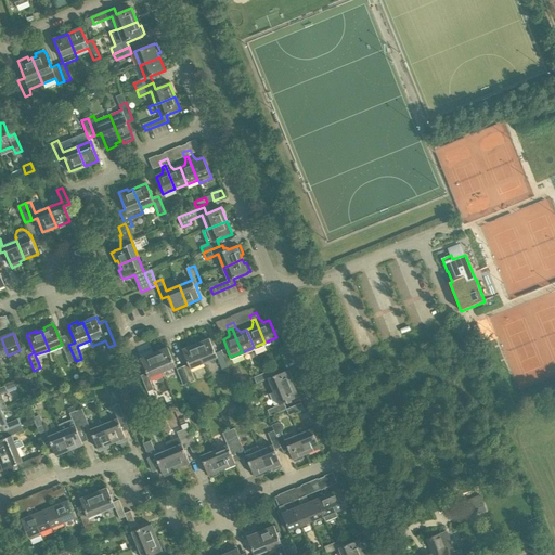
[(216,353),(209,338),(196,345),(204,363),(217,358),(222,370),(228,368),(221,350),(216,353)]
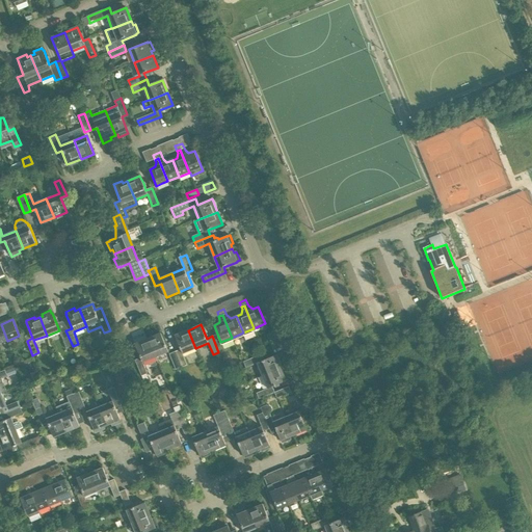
[(67,348),(73,346),(65,330),(60,333),(67,348)]
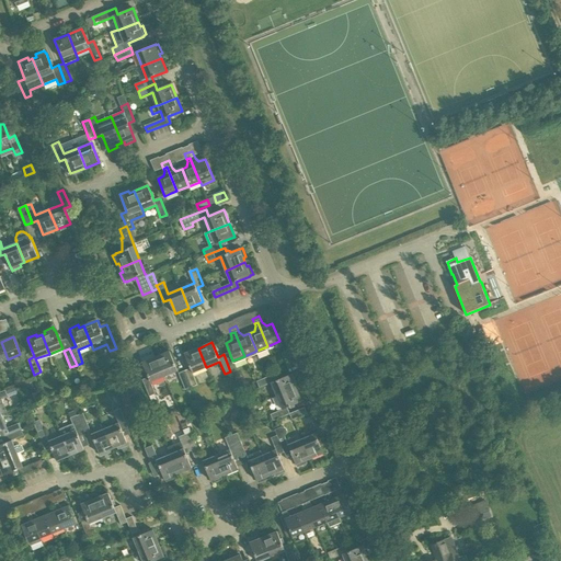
[(192,387),(197,385),(193,373),(206,367),(198,348),(184,354),(191,368),(184,370),(192,387)]
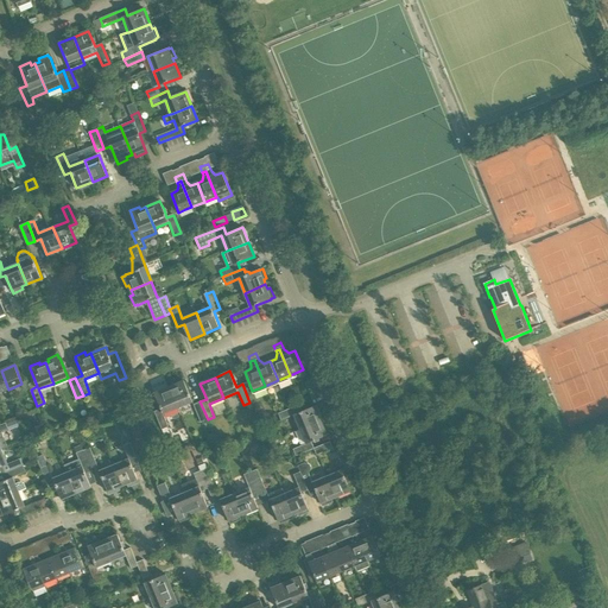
[(178,409),(192,403),(184,381),(169,387),(178,409)]
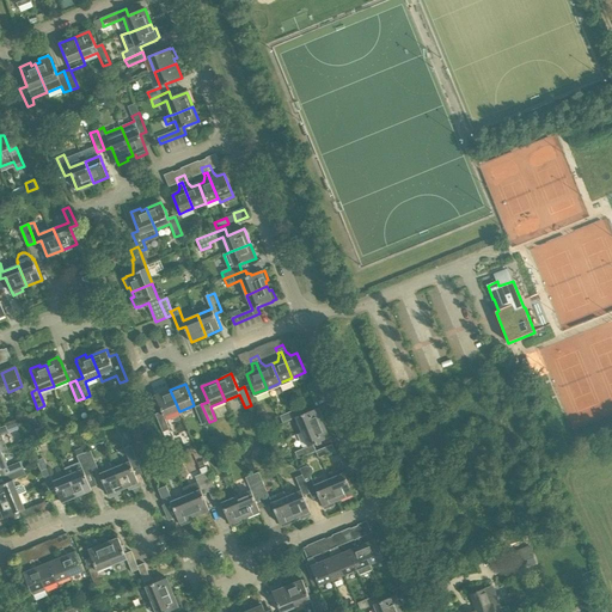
[(163,433),(170,430),(165,417),(179,411),(170,390),(155,396),(163,411),(155,415),(163,433)]
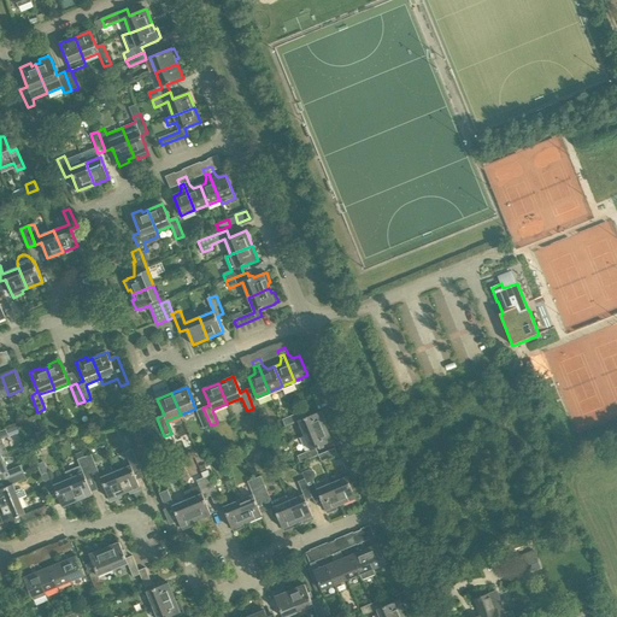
[(122,405),(113,409),(118,418),(125,415),(122,405)]
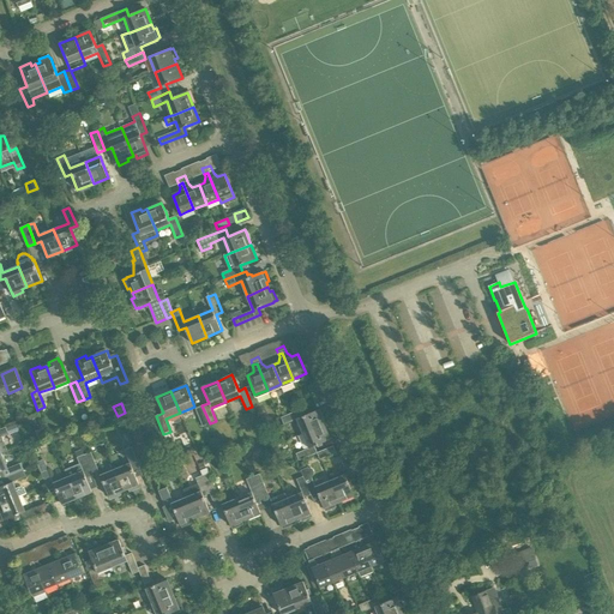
[(203,427),(210,423),(202,405),(194,409),(203,427)]
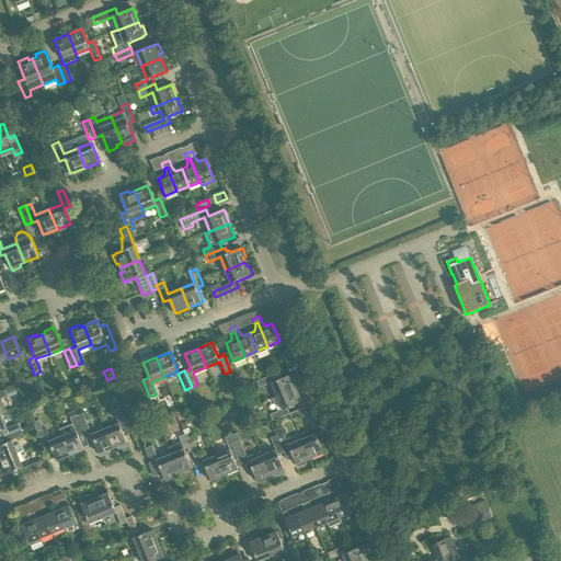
[(276,381),(273,375),(256,381),(260,388),(272,384),(277,397),(297,388),(290,375),(276,381)]
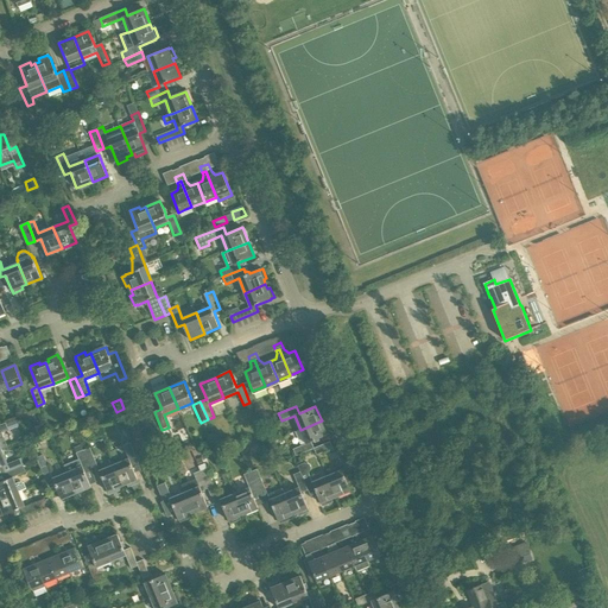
[(296,456),(314,449),(315,449),(311,442),(328,436),(322,420),(301,430),(306,444),(293,449),(296,456)]
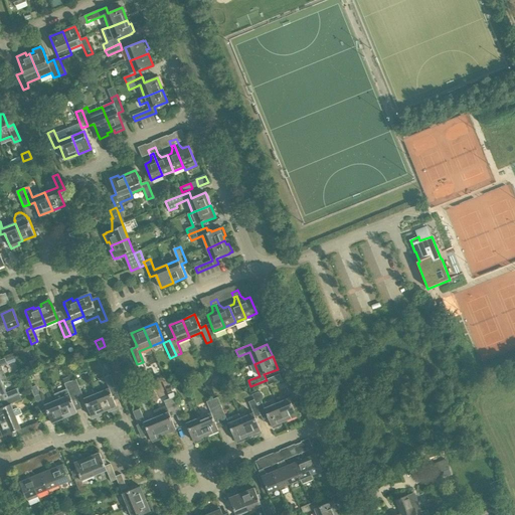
[(268,386),(282,380),(280,374),(267,380),(266,380),(268,386)]
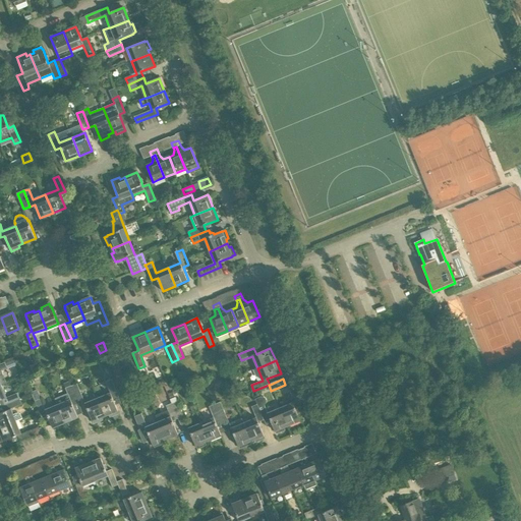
[(105,416),(118,411),(113,398),(118,396),(111,380),(106,382),(111,393),(98,399),(105,416)]
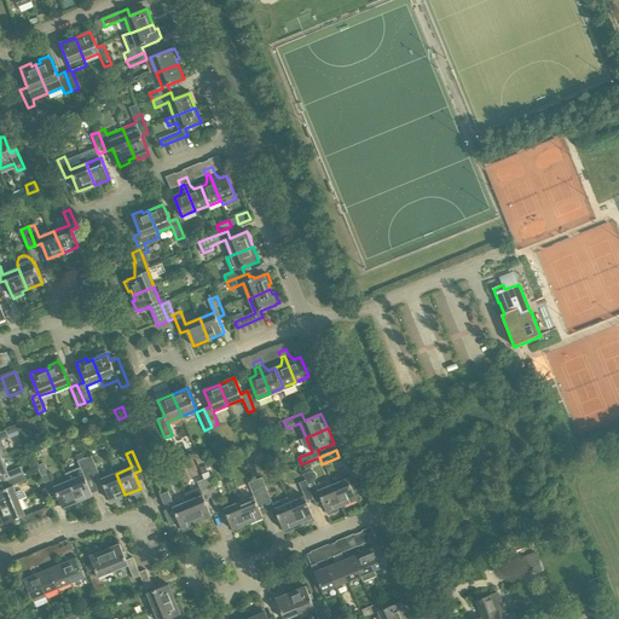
[(226,452),(219,456),(224,466),(229,463),(230,460),(226,452)]
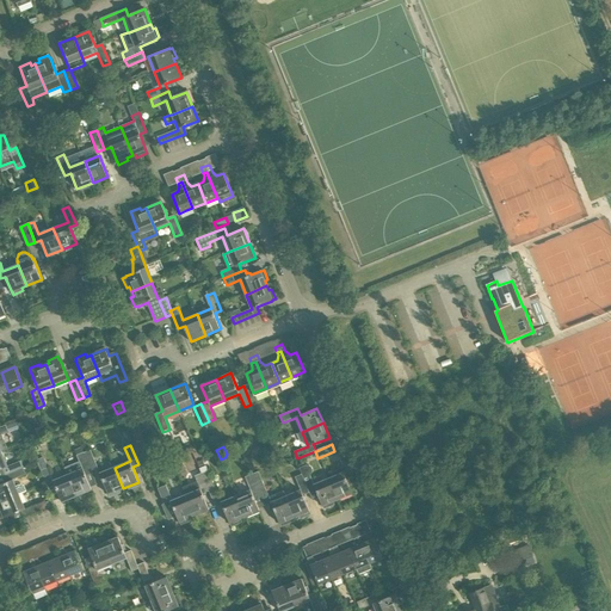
[(91,470),(98,468),(91,450),(84,452),(91,470)]
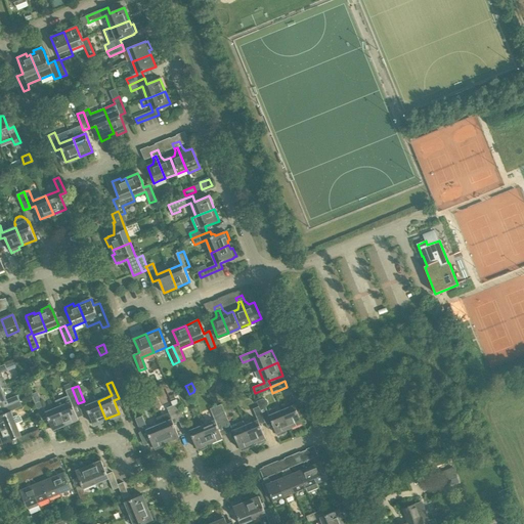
[(6,400),(1,388),(0,388),(0,402),(2,402),(4,407),(20,401),(17,396),(6,400)]
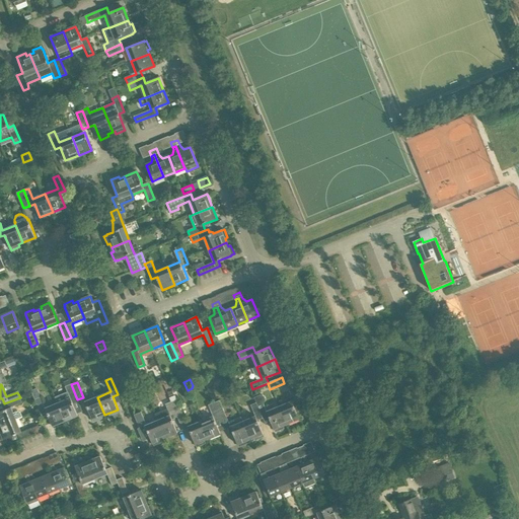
[(77,416),(72,402),(77,399),(71,384),(65,387),(67,392),(55,397),(57,403),(58,403),(65,421),(77,416)]
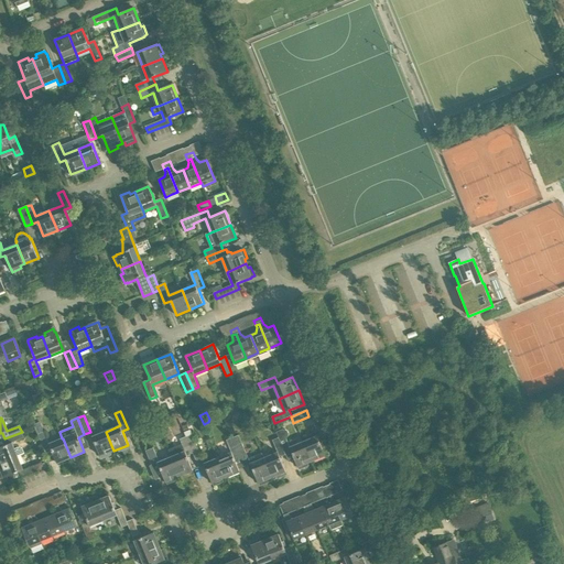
[(57,463),(71,457),(63,438),(62,438),(50,444),(44,432),(43,432),(42,430),(43,429),(41,423),(34,425),(44,452),(51,448),(57,463)]
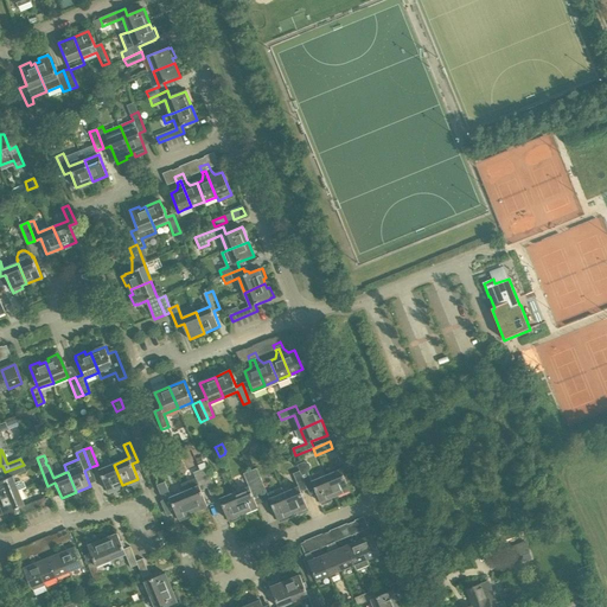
[(302,459),(295,461),(300,472),(306,487),(307,490),(308,492),(312,490),(313,492),(317,493),(320,503),(321,503),(323,505),(332,502),(331,498),(336,497),(327,475),(312,481),(308,472),(310,471),(310,470),(311,467),(310,464),(307,462),(305,462),(304,462),(302,459)]
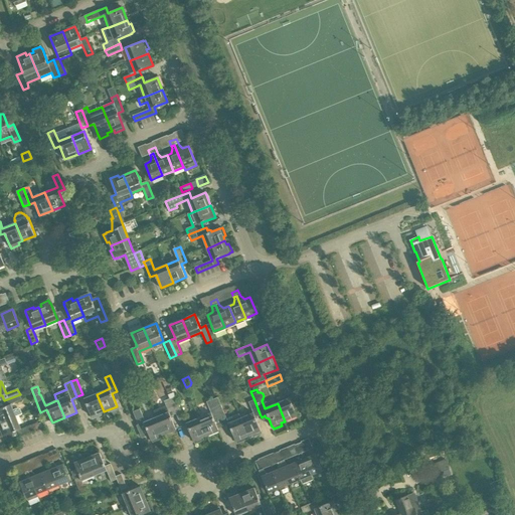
[(13,410),(11,405),(22,400),(20,394),(4,400),(7,406),(0,408),(0,423),(16,417),(15,416),(22,413),(20,409),(18,408),(13,410)]
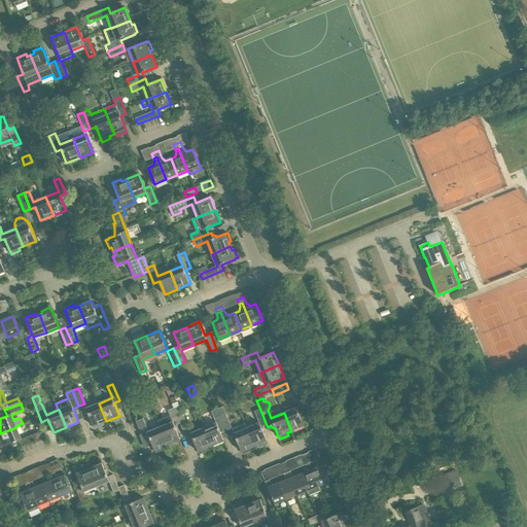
[(93,426),(106,421),(99,403),(85,409),(93,426)]
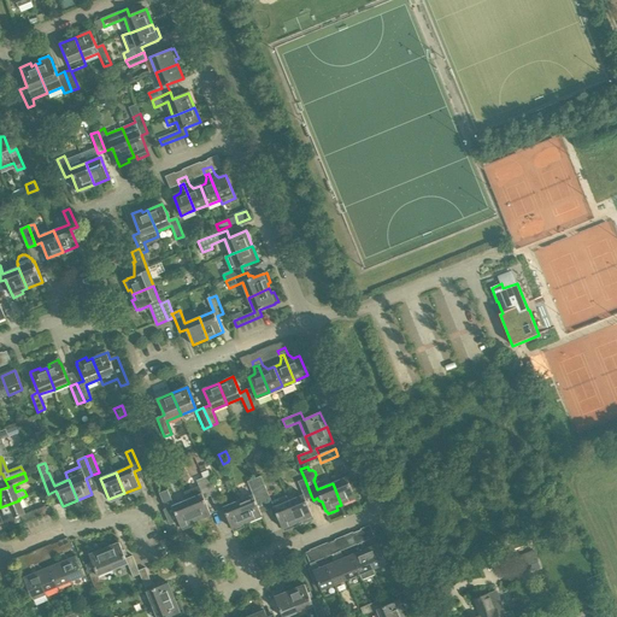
[(211,495),(218,493),(211,475),(204,477),(211,495)]
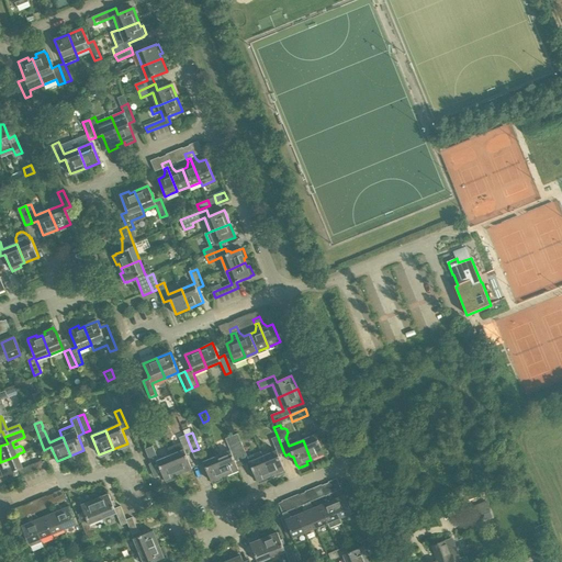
[(238,453),(245,451),(237,434),(232,437),(238,453)]
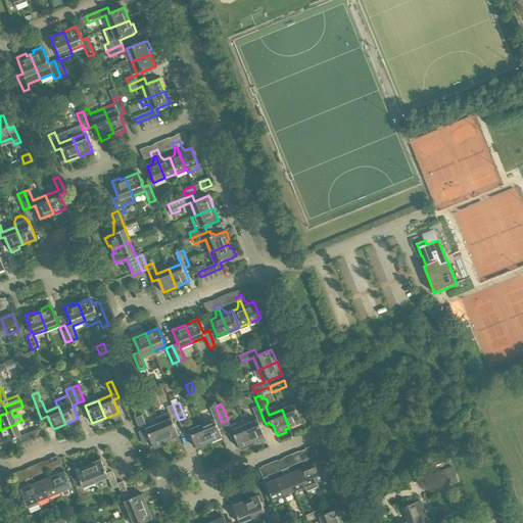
[(167,442),(179,436),(174,423),(179,420),(173,405),(167,408),(172,419),(159,424),(167,442)]
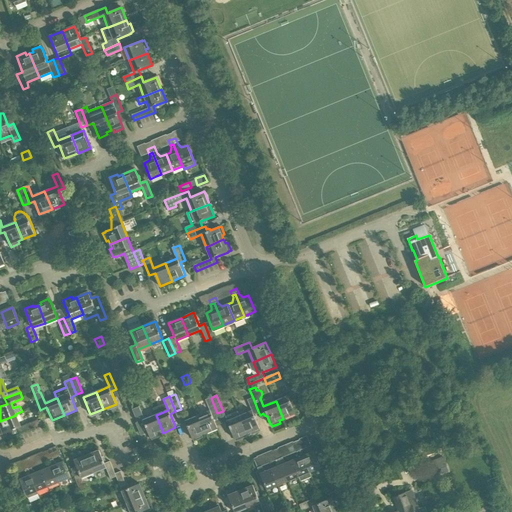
[(283,419),(295,414),(288,396),(276,401),(283,419)]
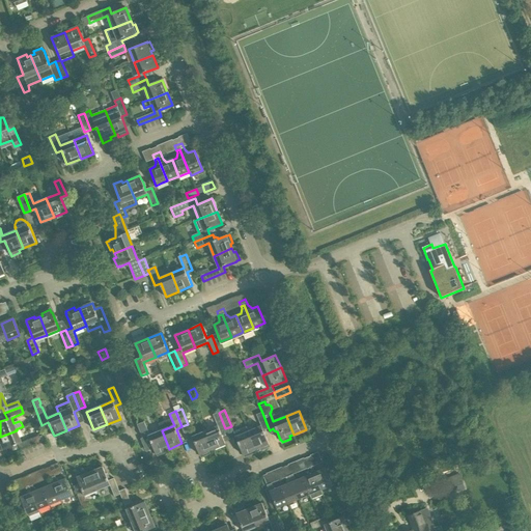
[(213,450),(225,445),(220,430),(225,428),(219,413),(213,415),(218,426),(205,431),(213,450)]
